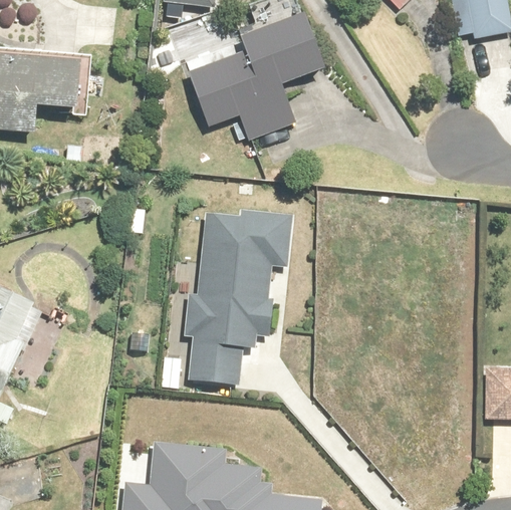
[(390,0),(398,9),(407,0),(390,0)]
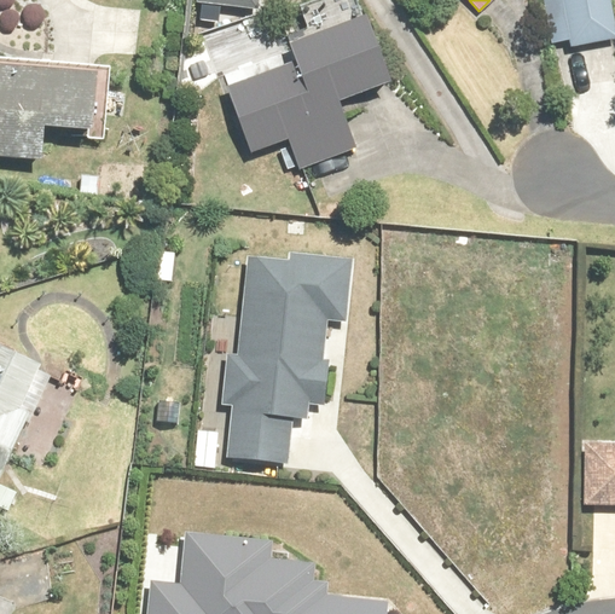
[(543,0),(551,48),(556,47),(607,38),(614,36),(614,32),(614,29),(609,0),(543,0)]
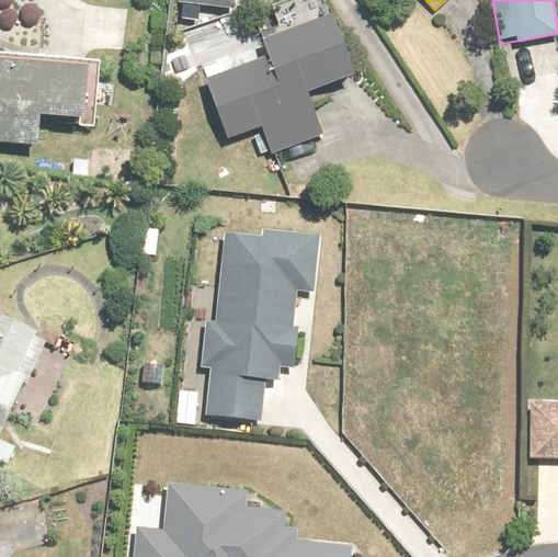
[(306,93),(352,76),(328,15),(262,42),(266,54),(235,66),(229,52),(198,64),(228,138),(261,126),(271,151),(320,132),(306,93)]
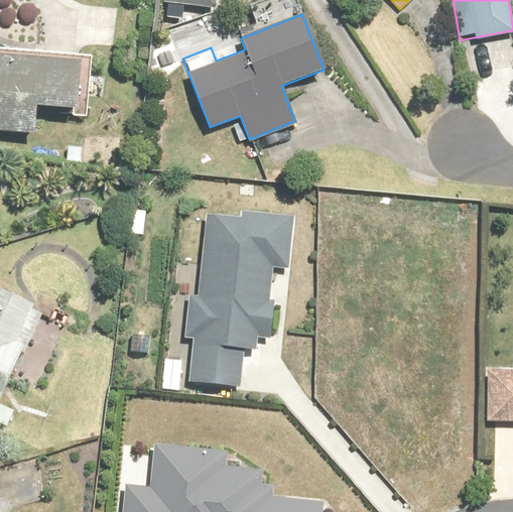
[(73,54),(37,50),(0,46),(0,129),(34,133),(36,108),(72,111),(72,114),(85,115),(87,92),(89,73),(90,55),(73,54)]
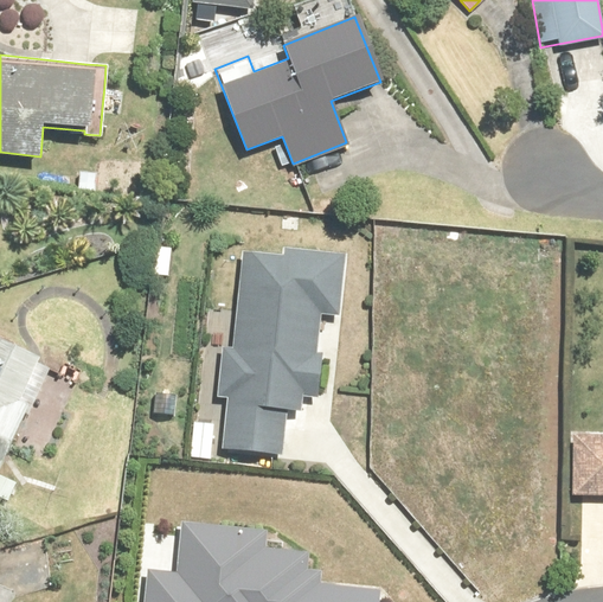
[(97,171),(77,168),(75,179),(97,180),(97,171)]
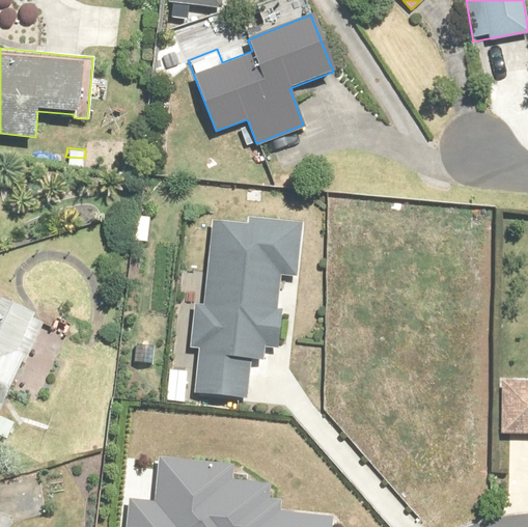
[(247,224),(214,223),(211,272),(205,272),(203,309),(193,309),(191,348),(197,348),(195,393),(245,395),(247,355),(267,356),(267,340),(282,341),(283,308),(276,308),(278,273),(297,274),(300,220),(247,217),(247,224)]
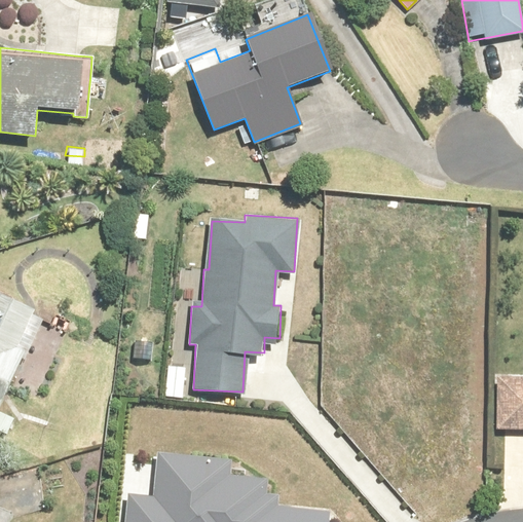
[(32,313),(2,299),(0,298),(0,431),(4,433),(11,417),(0,411),(6,400),(8,395),(10,389),(27,356),(24,353),(38,324),(41,318),(32,313)]
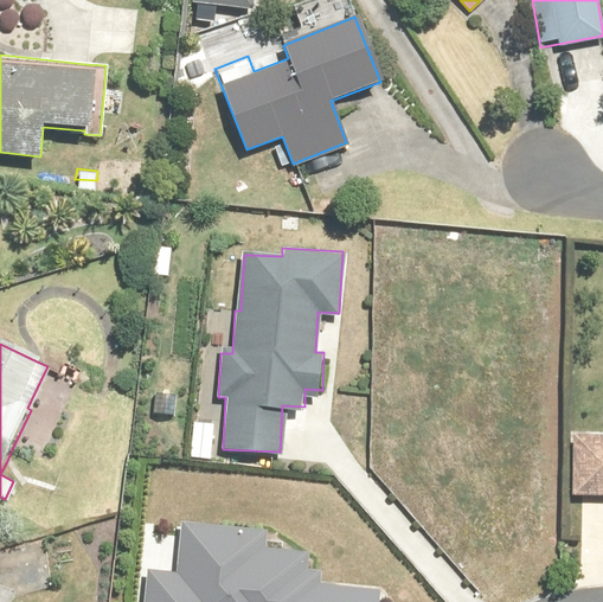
[(571,495),(602,495),(602,435),(572,435),(571,495)]
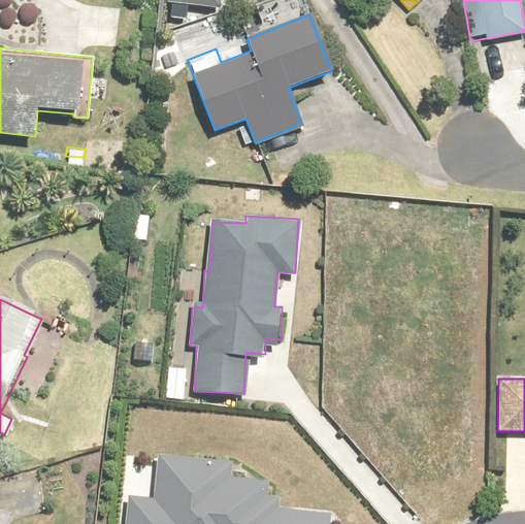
[(229,465),(159,457),(154,500),(126,497),(122,523),(331,523),(333,512),(264,504),(267,482),(228,478),(229,465)]
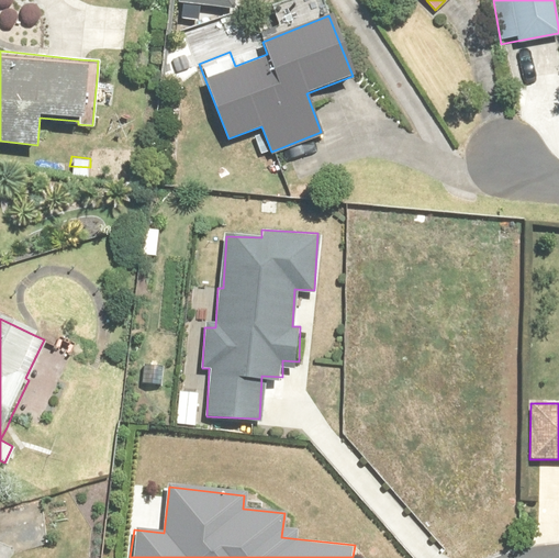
All buildings are outlined.
